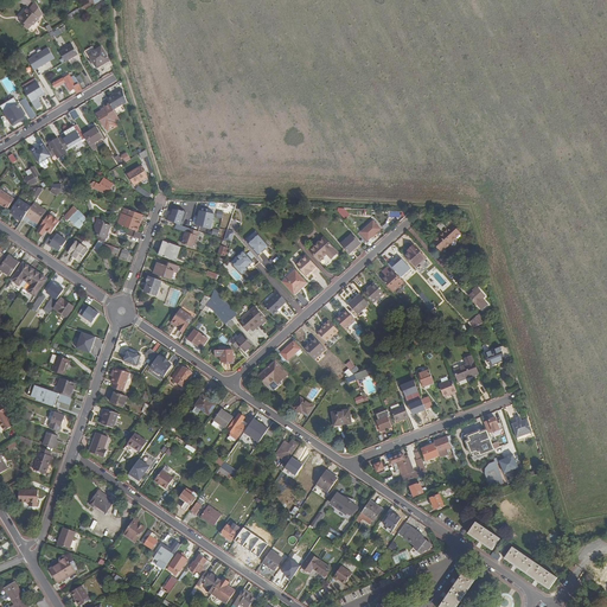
[(43,13),(36,2),(29,10),(27,8),(26,10),(18,19),(21,21),(20,24),(29,30),(36,21),(43,13)]
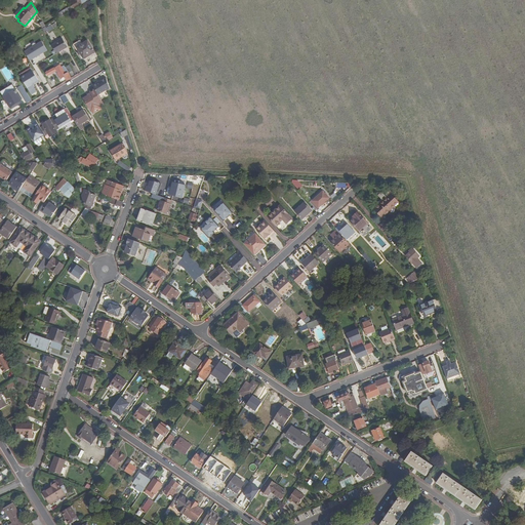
[(70,7),(56,14),(59,18),(72,10),(70,7)]
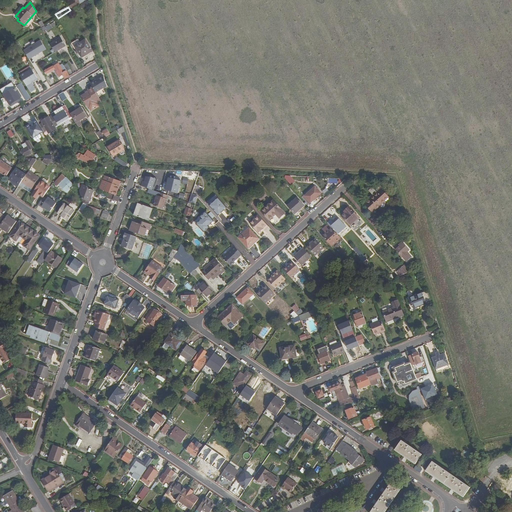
[(60,37),(50,43),(56,52),(66,46),(60,37)]
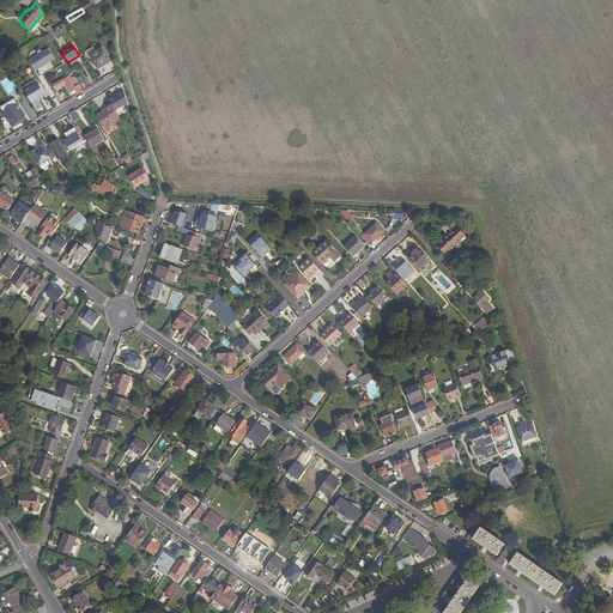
[(35,71),(56,60),(50,48),(29,59),(35,71)]
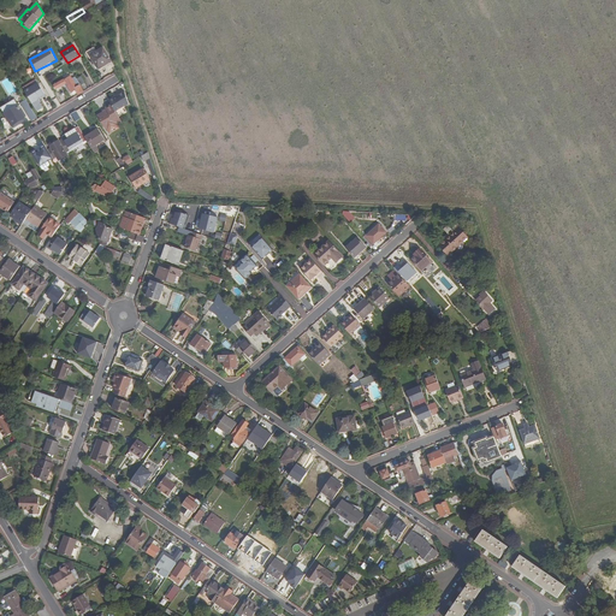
[(95,64),(99,69),(112,61),(102,48),(90,55),(93,60),(92,61),(93,65),(95,64)]
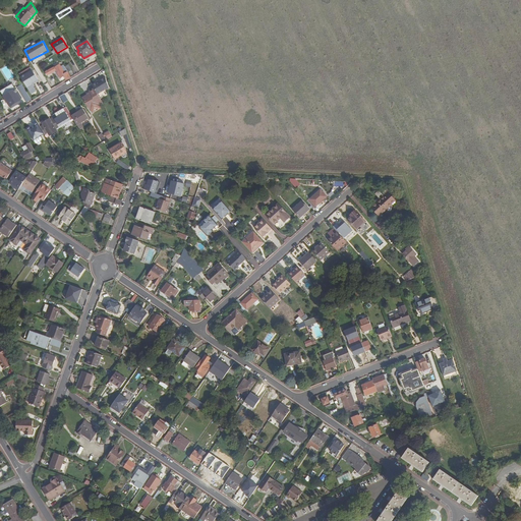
[(66,80),(71,77),(67,72),(65,73),(60,65),(56,68),(58,72),(57,72),(60,78),(64,76),(66,80)]
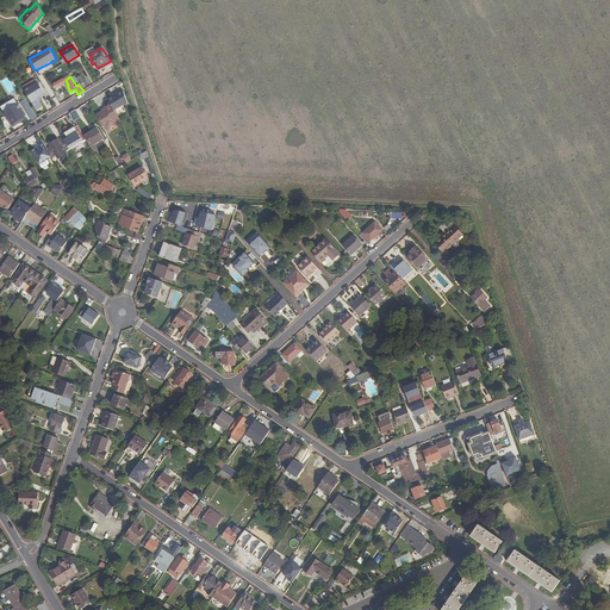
[(63,79),(54,85),(55,88),(66,82),(63,79)]
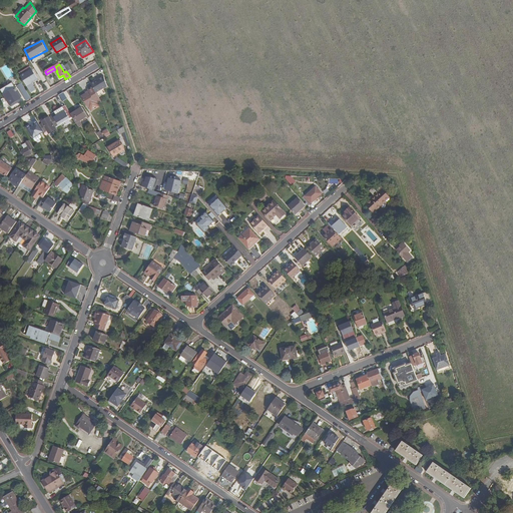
[(21,77),(32,70),(30,67),(19,73),(21,77)]
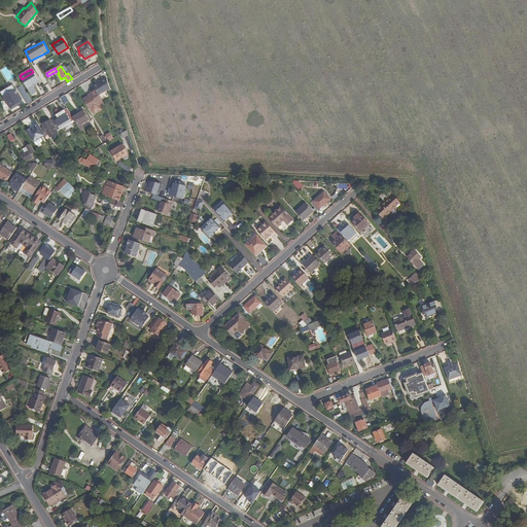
[(33,72),(22,79),(32,95),(37,92),(33,84),(38,81),(33,72)]
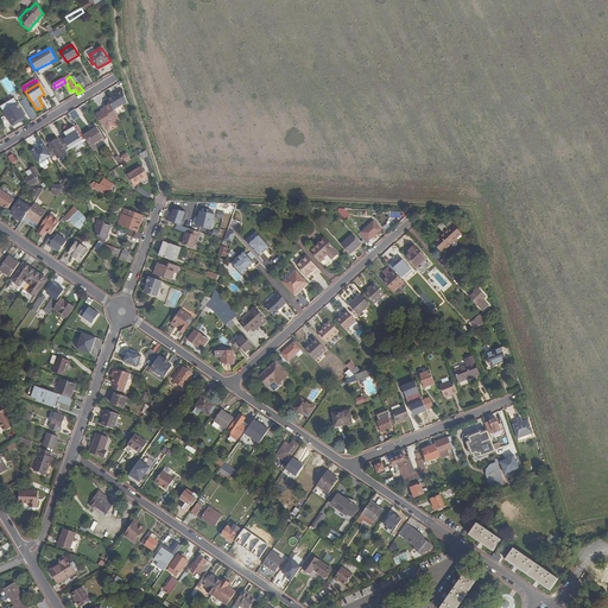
[(1,106),(5,112),(12,124),(25,116),(14,99),(1,106)]
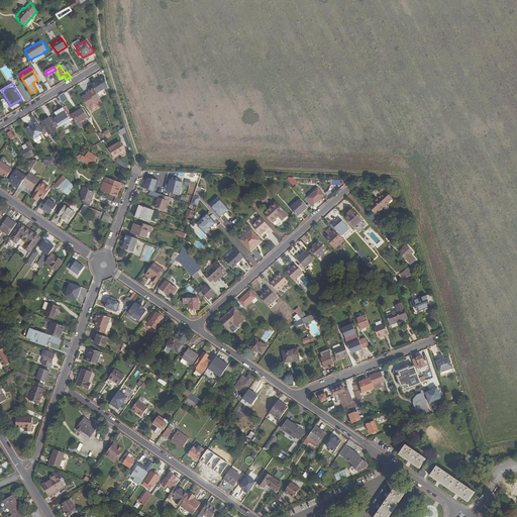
[(26,101),(31,99),(26,92),(22,94),(26,101)]
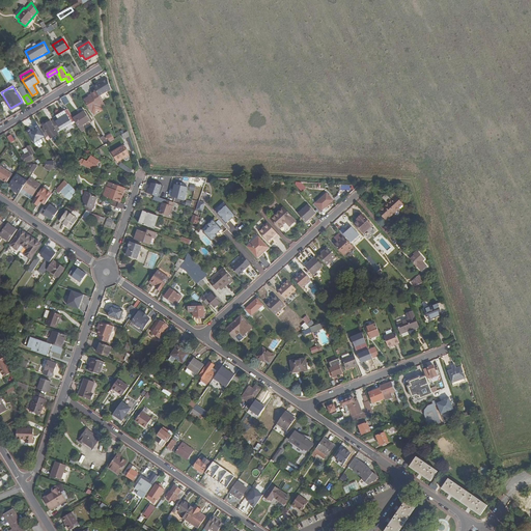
[(61,99),(66,106),(73,102),(68,94),(61,99)]
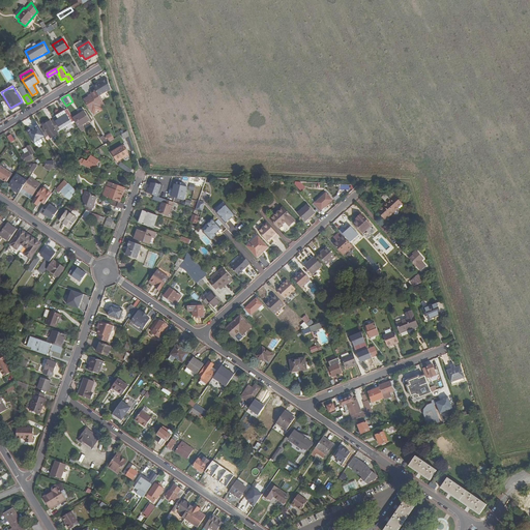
[(99,96),(87,104),(89,107),(91,111),(104,104),(99,96)]
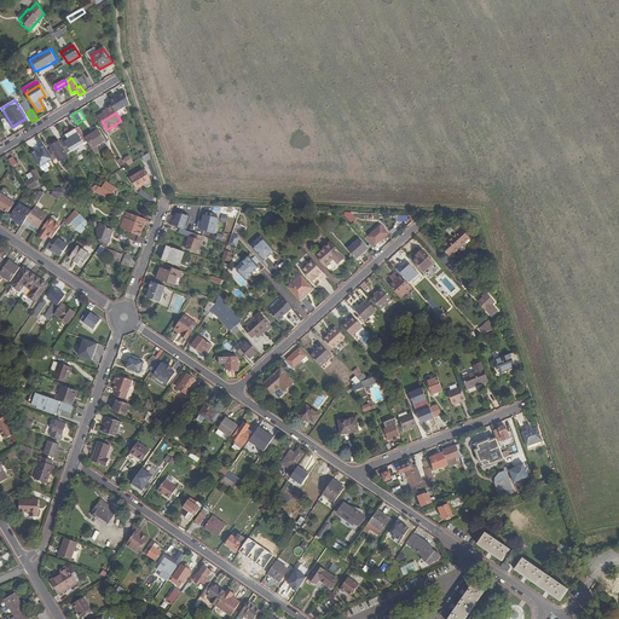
[(79,127),(62,137),(64,139),(71,151),(87,142),(85,138),(79,127)]
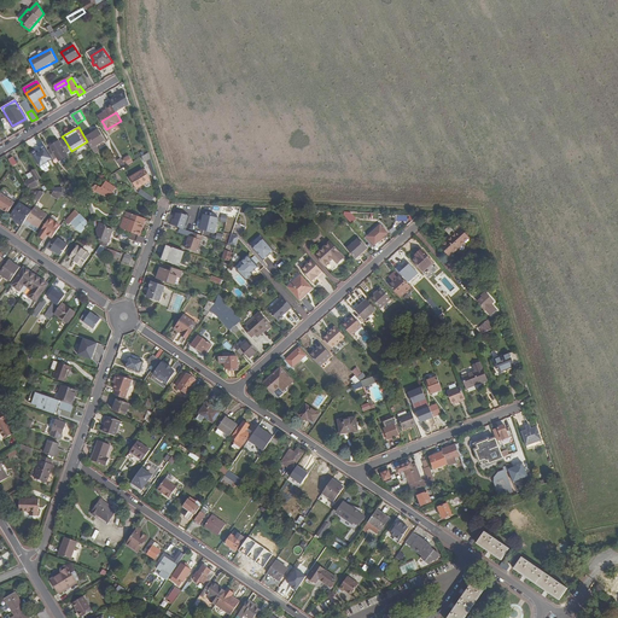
[(92,149),(93,147),(105,140),(99,129),(94,132),(93,128),(91,130),(92,133),(85,138),(87,141),(92,149)]
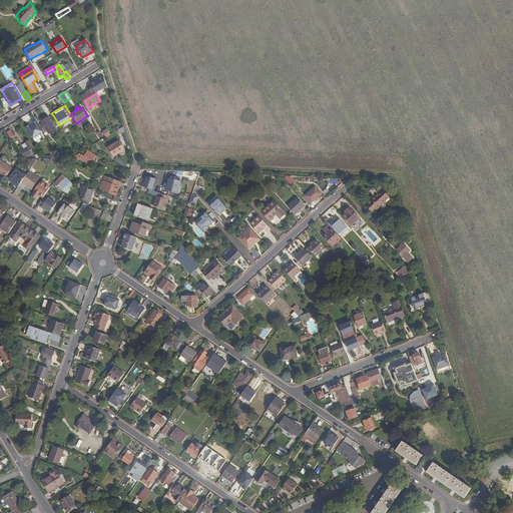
[(40,125),(44,131),(47,130),(48,132),(56,128),(55,127),(59,125),(53,115),(49,117),(48,117),(41,121),(43,123),(40,125)]
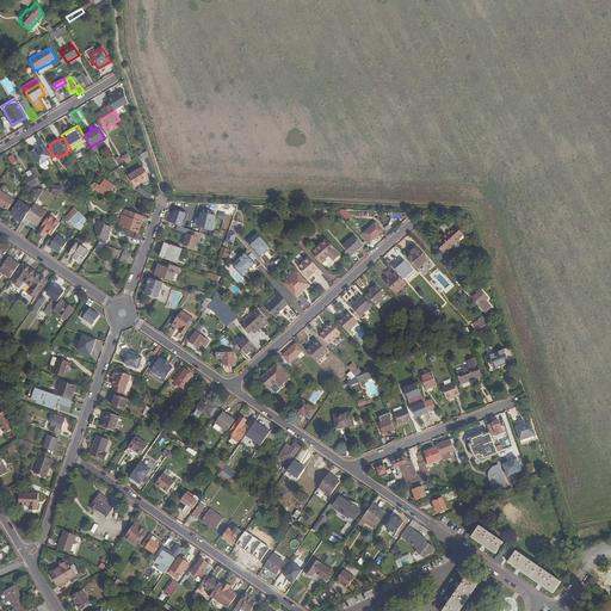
[(48,149),(44,144),(41,147),(41,148),(37,150),(36,149),(31,152),(39,165),(47,160),(53,156),(48,149)]
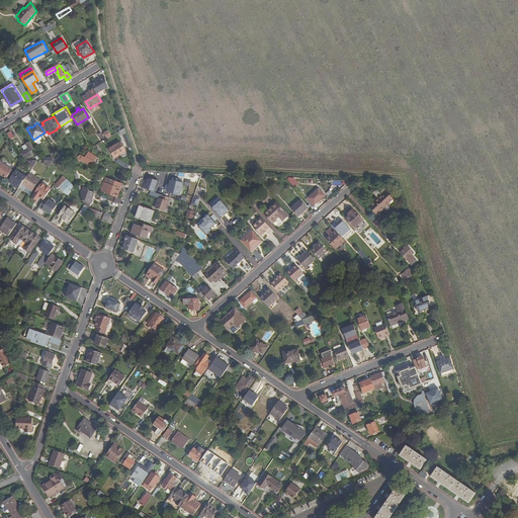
[(92,143),(100,138),(98,135),(92,124),(85,130),(88,136),(89,137),(92,143)]
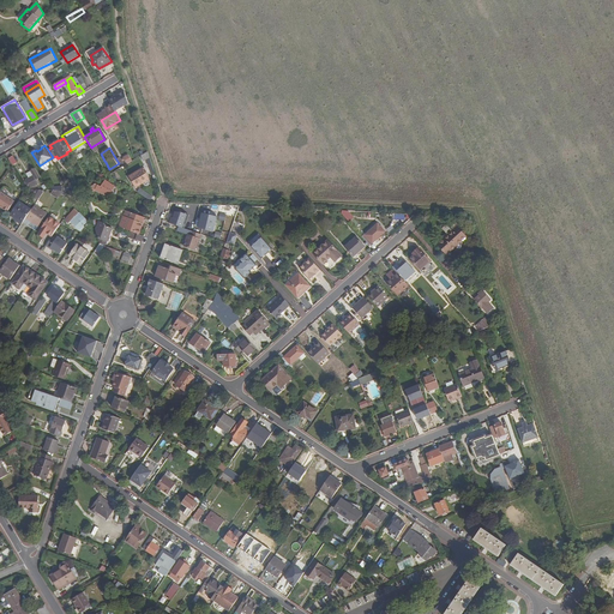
[(36,180),(41,178),(35,168),(31,170),(34,175),(25,180),(26,181),(24,182),(26,186),(29,185),(31,188),(38,184),(36,180)]
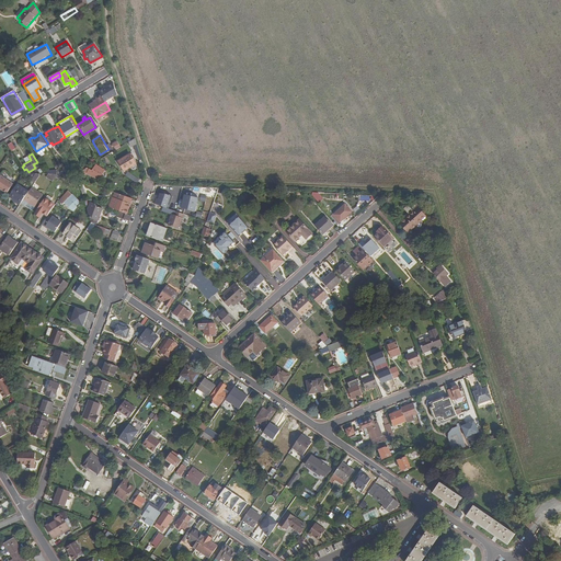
[(136,163),(134,160),(133,158),(130,153),(118,161),(123,168),(123,169),(124,170),(136,163)]
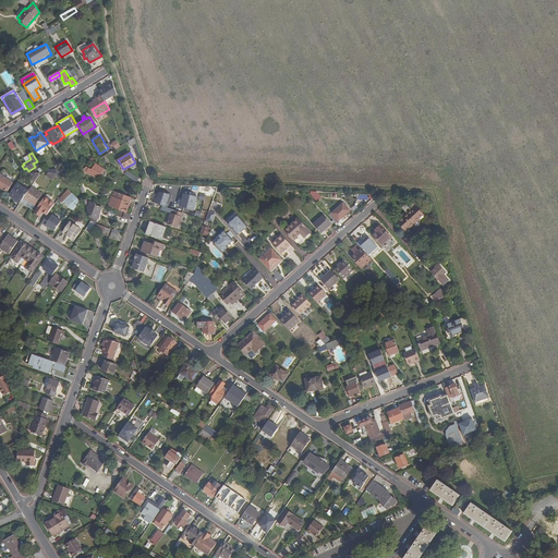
[(86,171),(98,179),(105,169),(96,164),(92,169),(89,167),(86,171)]
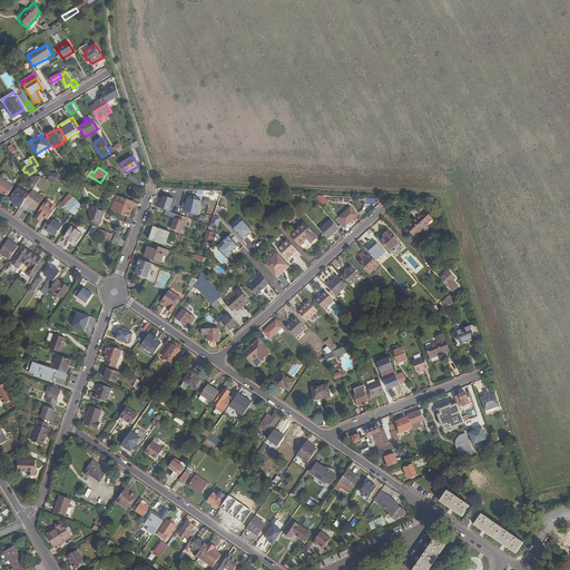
[(35,186),(41,176),(39,176),(28,176),(27,178),(30,182),(30,183),(35,186)]
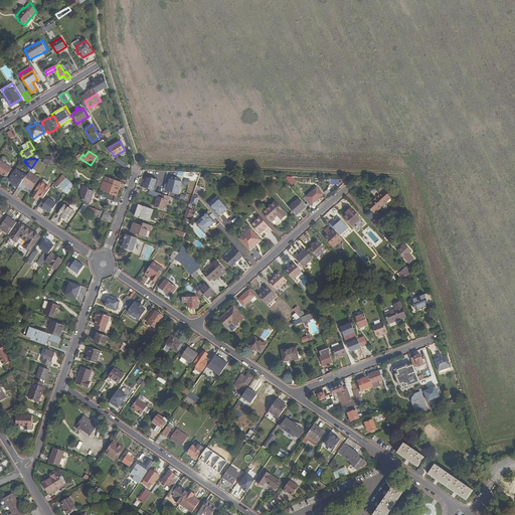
[(19,186),(26,175),(16,168),(10,179),(13,181),(12,182),(19,187),(19,186)]
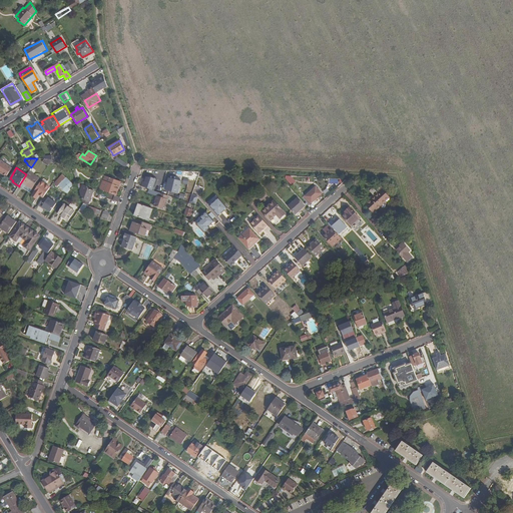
[(25,184),(32,189),(40,177),(29,170),(26,174),(19,185),(23,188),(25,184)]
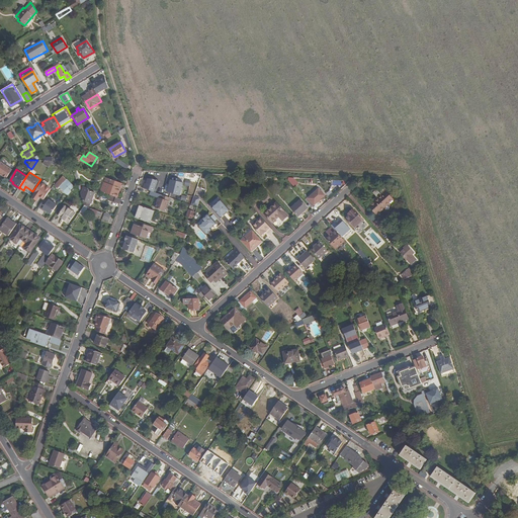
[(288,180),(295,187),(300,182),(292,175),(288,180)]
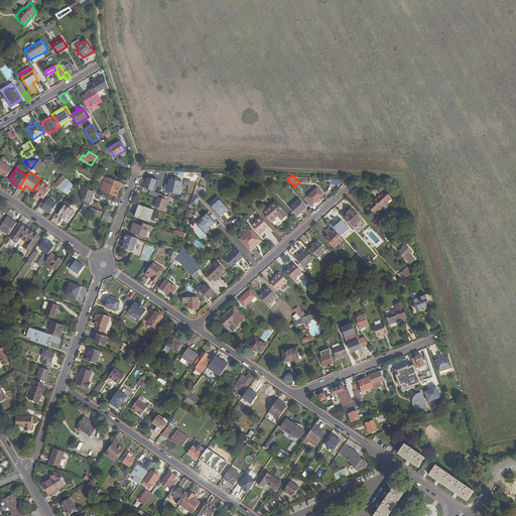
[(71,190),(72,188),(71,187),(74,185),(62,175),(54,184),(57,187),(60,185),(69,192),(71,190)]
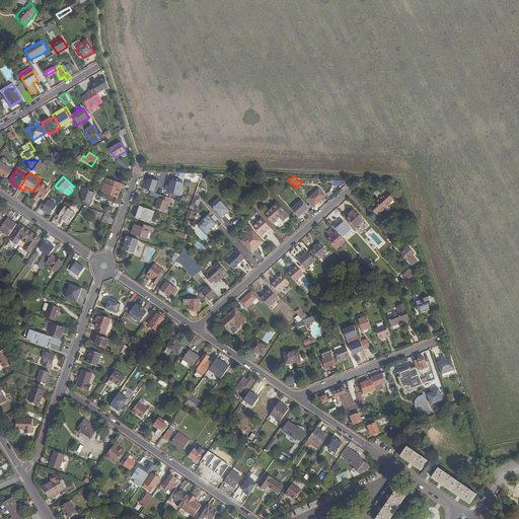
[(122,182),(106,177),(101,192),(112,195),(117,197),(122,182)]
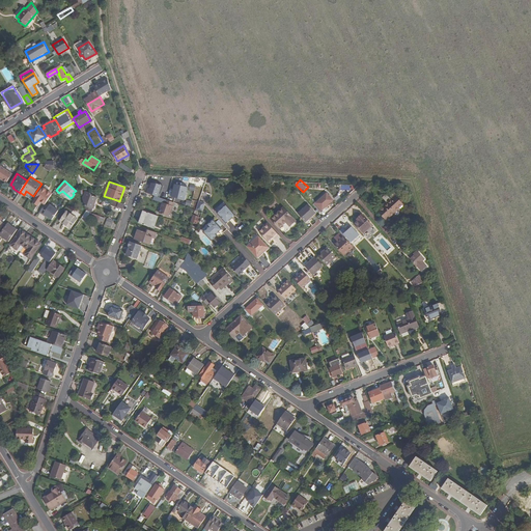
[(174,185),(172,196),(185,199),(188,188),(174,185)]
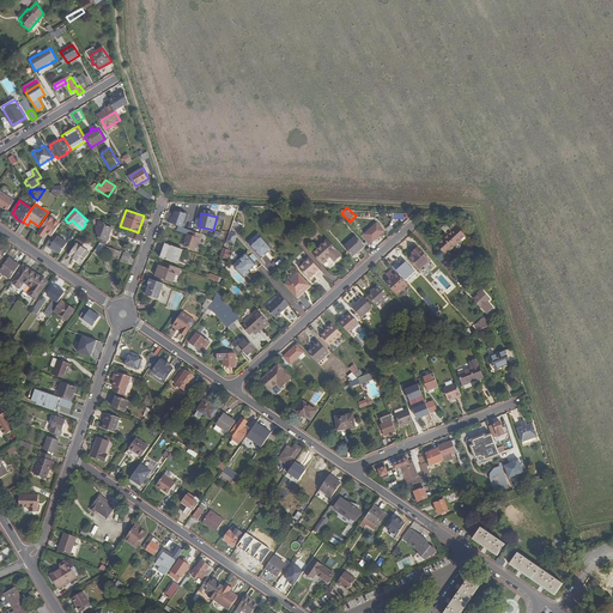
[(98,220),(99,219),(91,216),(92,222),(96,223),(95,228),(98,229),(96,232),(97,235),(99,236),(98,238),(99,243),(102,243),(109,224),(98,220)]
